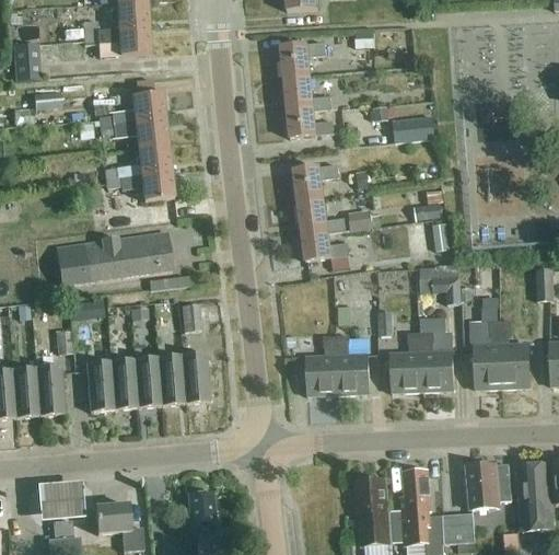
[(287,0),(288,10),(317,9),(316,0),(287,0)]
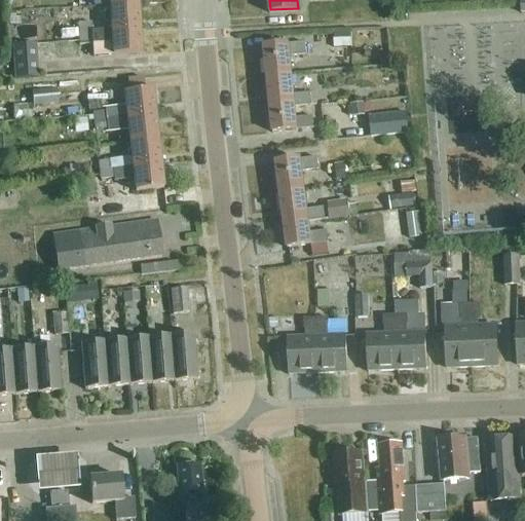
[(139,1),(111,2),(112,27),(140,26),(139,1)]
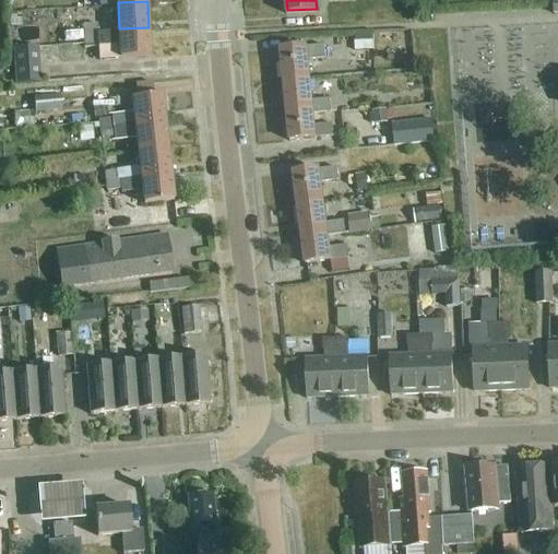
[(21,13),(10,13),(10,24),(21,24),(21,13)]
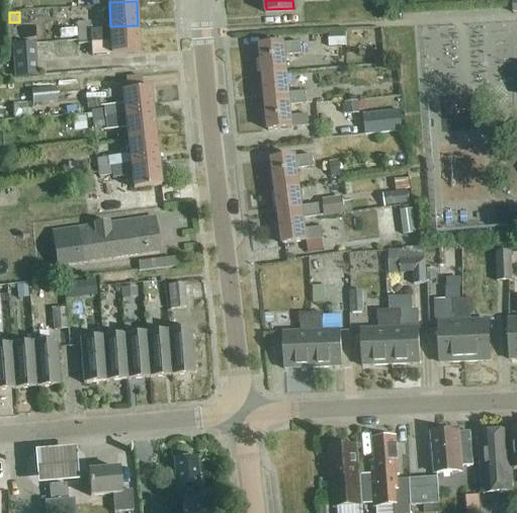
[(91,18),(77,18),(78,37),(91,36),(91,26),(91,18)]
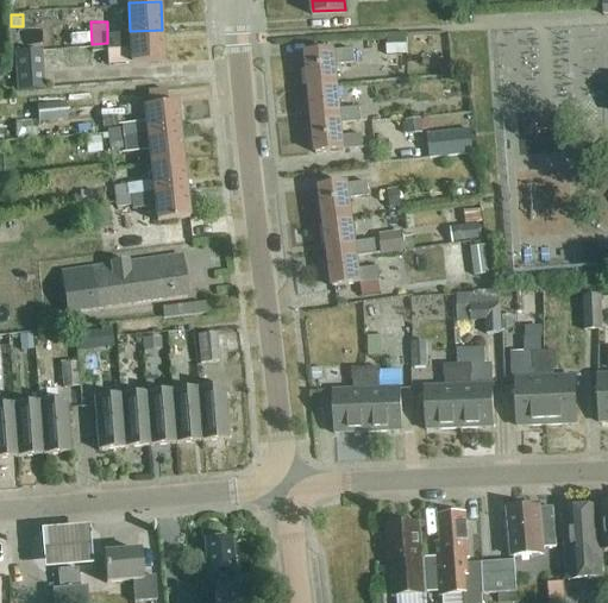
[(130,31),(107,31),(107,43),(107,46),(131,45),(132,61),(163,58),(162,30),(130,31)]
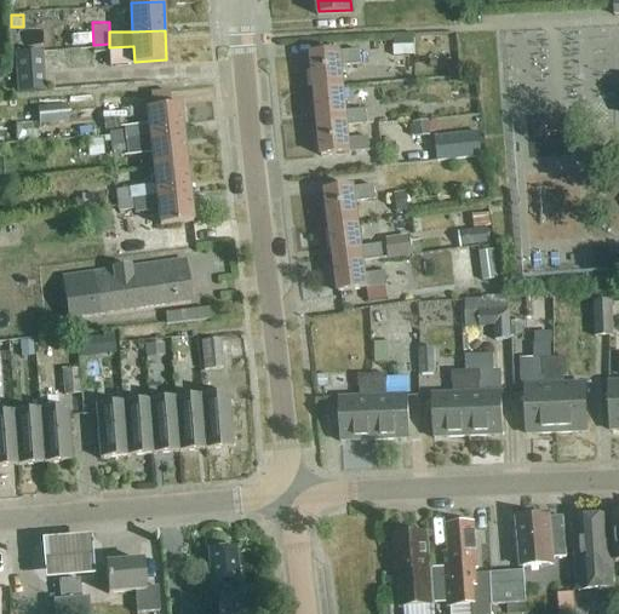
[(315,85),(344,82),(343,63),(362,61),(361,46),(311,51),(315,85)]
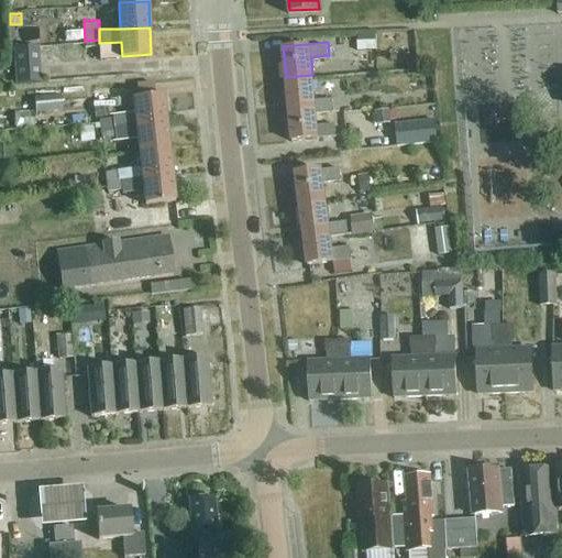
[(15,80),(42,79),(40,43),(13,45),(15,80)]
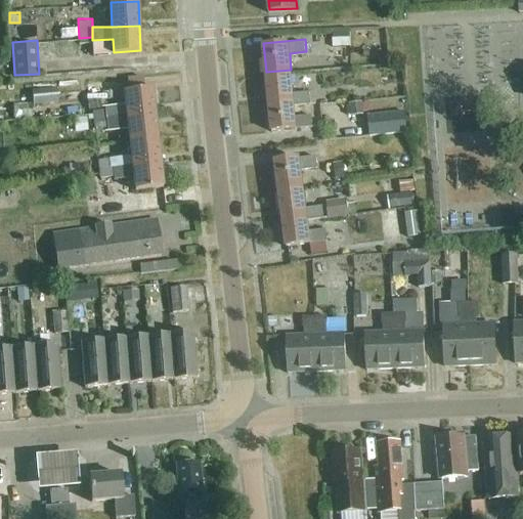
[(291,70),(266,72),(269,100),(294,97),(316,95),(316,89),(310,89),(310,88),(293,90),(291,70)]
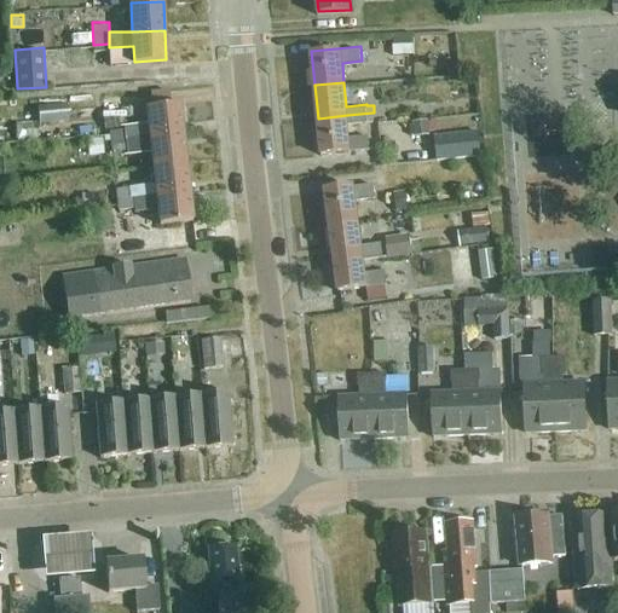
[(68,99),(38,103),(40,120),(69,117),(68,99)]
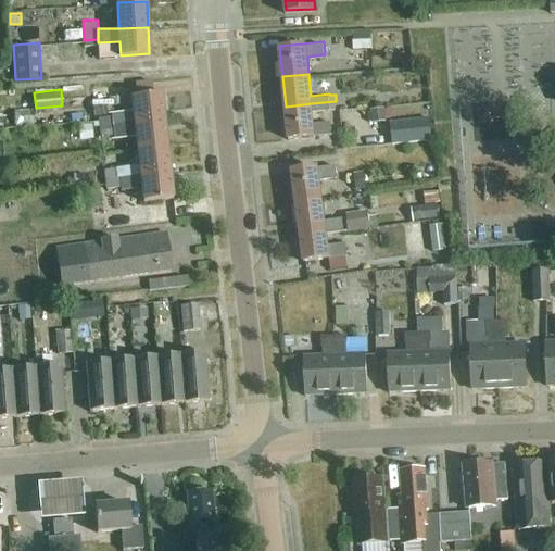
[(161,91),(133,95),(134,110),(113,112),(113,113),(99,115),(99,125),(114,123),(135,121),(164,117),(161,91)]
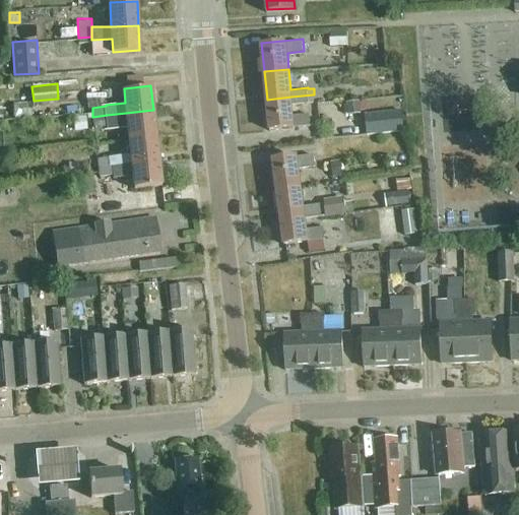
[(105,105),(105,100),(113,100),(113,88),(101,88),(101,90),(86,91),(87,106),(105,105)]
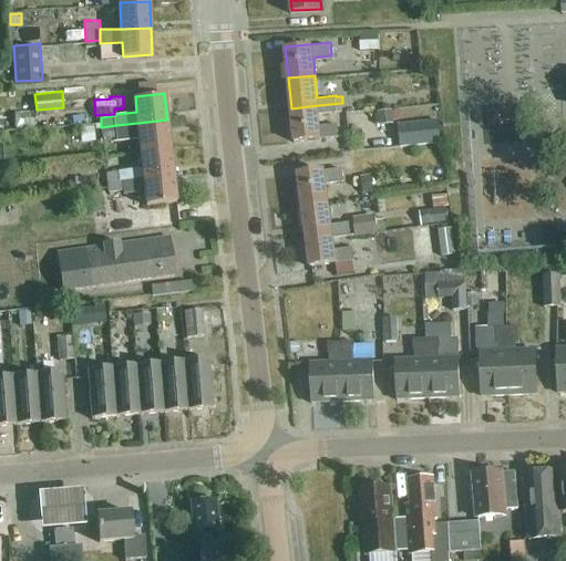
[(342,103),(318,105),(291,108),(294,139),(339,135),(338,122),(320,124),(319,112),(337,110),(343,108),(342,103)]
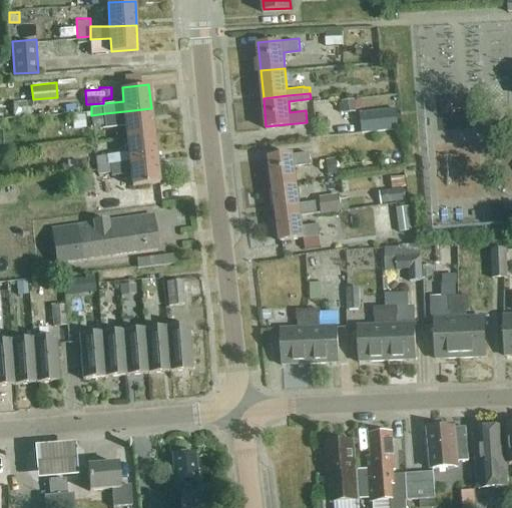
[(342,98),(344,111),(357,109),(355,96),(342,98)]
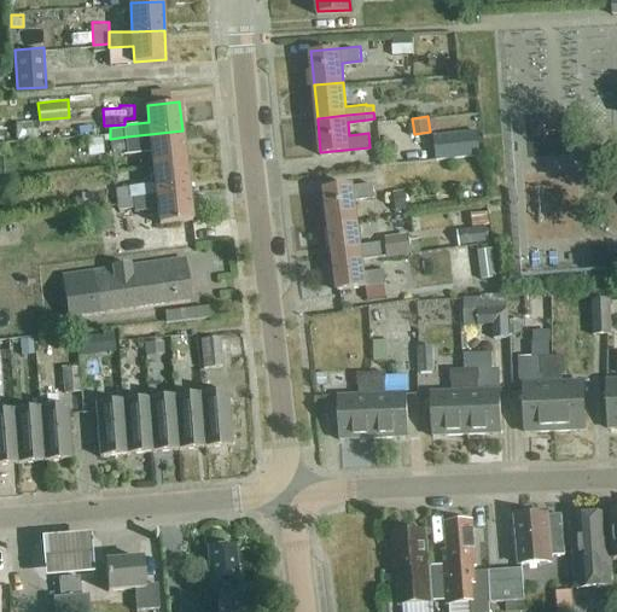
[(16,137),(39,135),(38,118),(15,120),(16,137)]
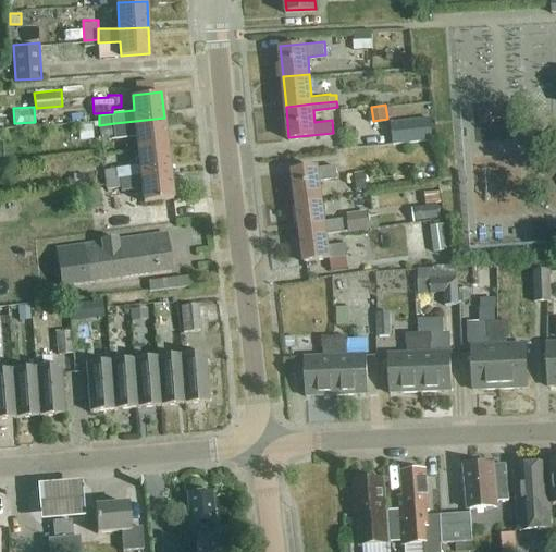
[(391,119),(394,142),(435,137),(433,113),(391,119)]
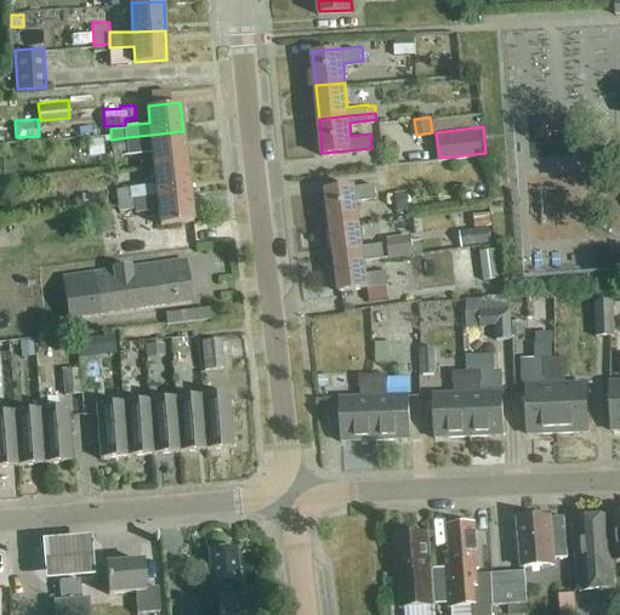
[(187,160),(183,131),(151,135),(154,164),(187,160)]
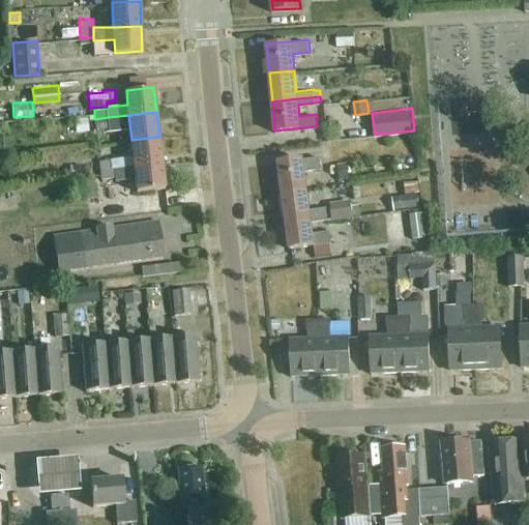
[(95,128),(110,126),(109,117),(94,119),(95,128)]
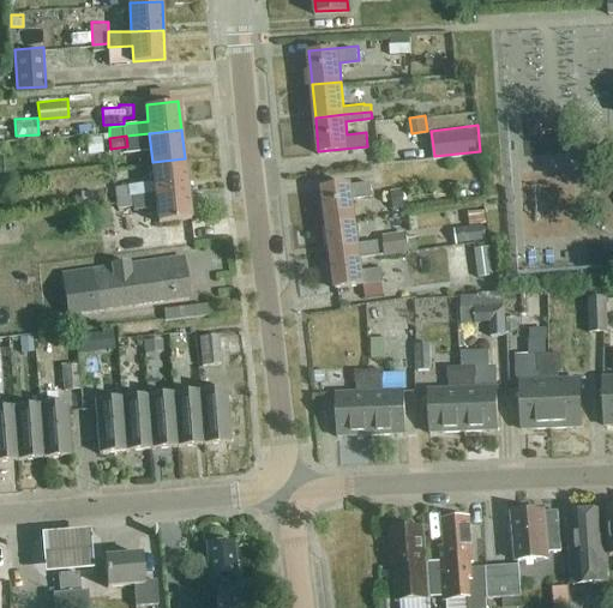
[(185,158),(152,162),(156,191),(187,187),(185,158)]
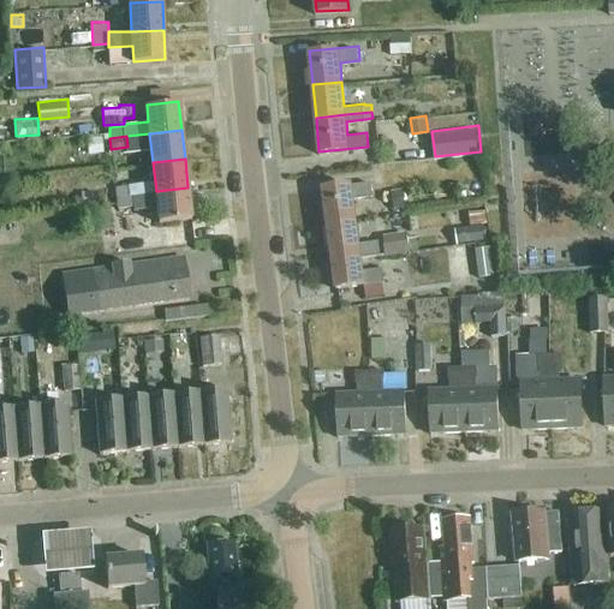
[(327,220),(357,216),(355,197),(373,195),(371,180),(323,186),(327,220)]
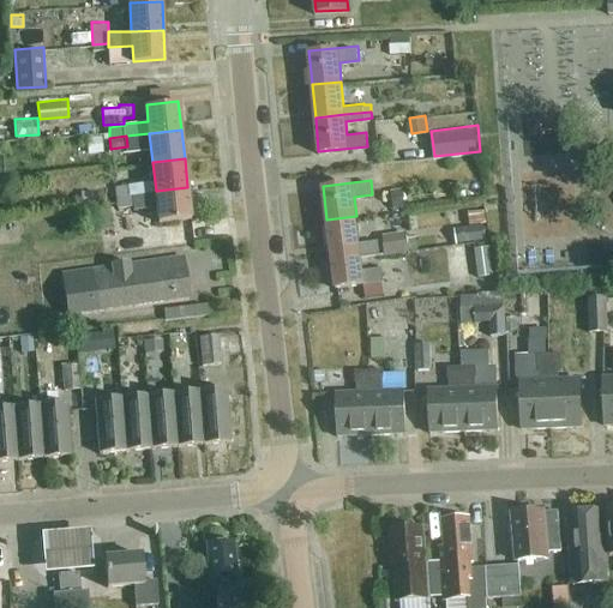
[(115,185),(119,205),(134,203),(132,182),(115,185)]
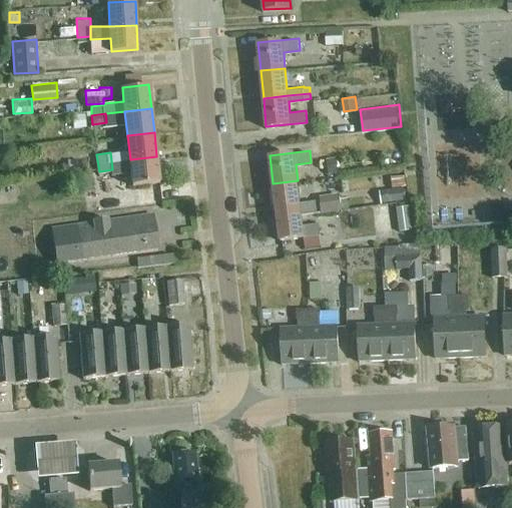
[(156,156),(130,159),(132,183),(159,180),(156,156)]
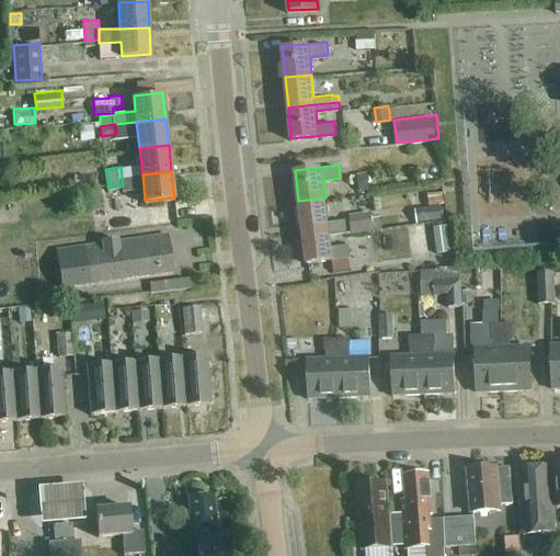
[(367,172),(356,173),(358,190),(369,189),(367,172)]
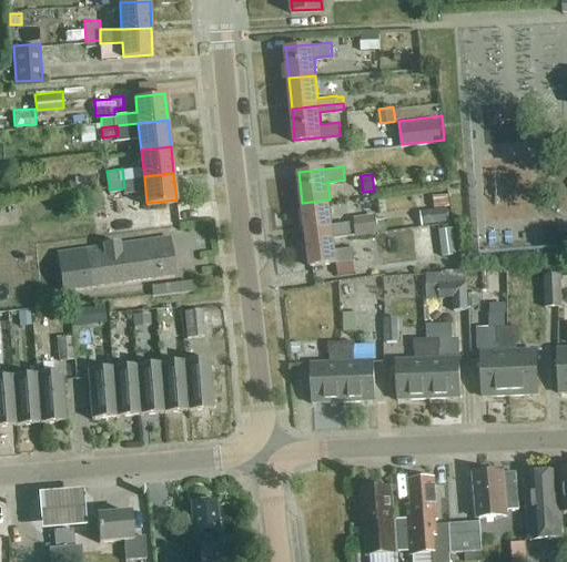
[(448,191),(433,193),(434,205),(451,203),(448,191)]
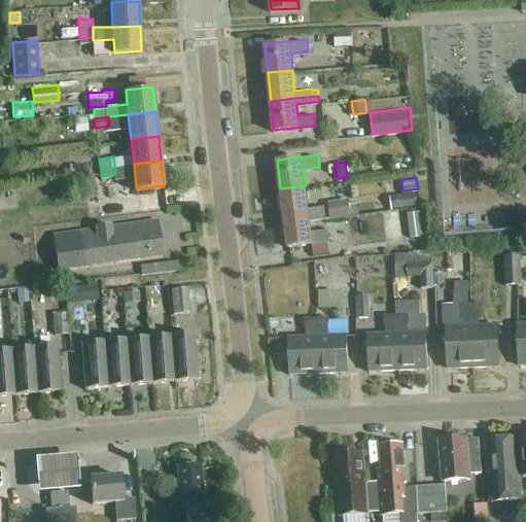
[(308,206),(306,185),(280,188),(284,217),(326,211),(325,204),(308,206)]
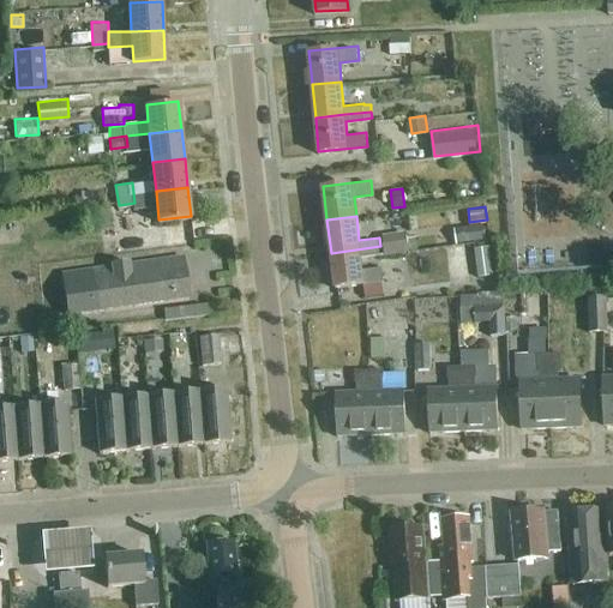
[(482,223),(455,227),(456,241),(485,238),(482,223)]
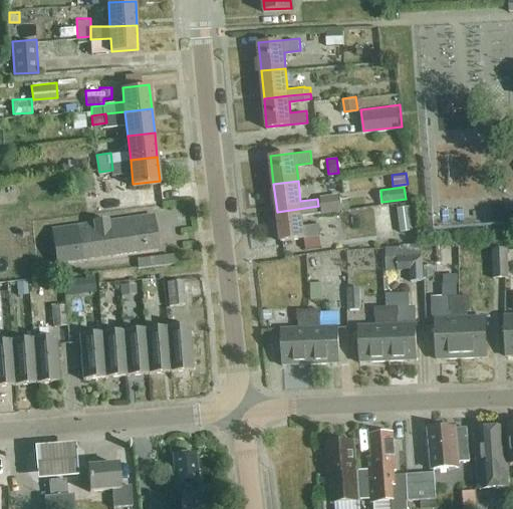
[(321,194),(323,211),(342,209),(340,192),(321,194)]
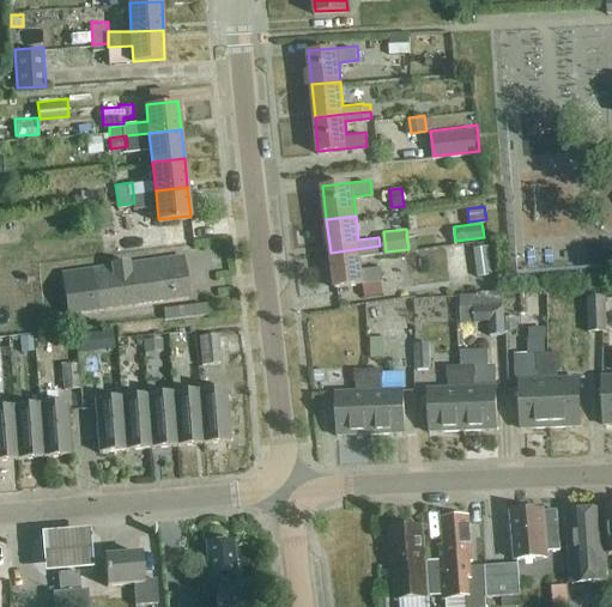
[(492,271),(488,243),(474,246),(478,273),(492,271)]
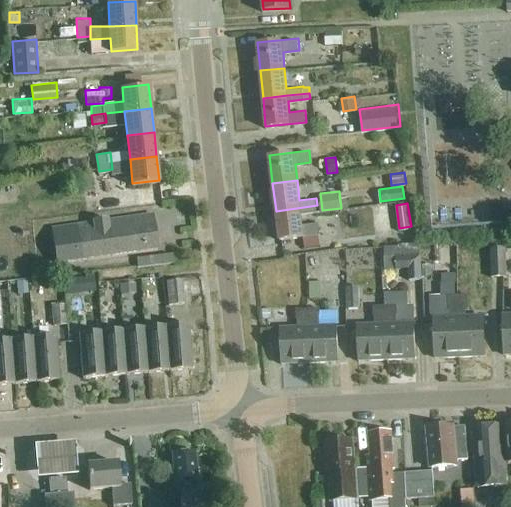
[(317,205),(276,211),(280,238),(304,235),(320,233),(319,221),(302,223),(301,213),(318,211),(317,205)]
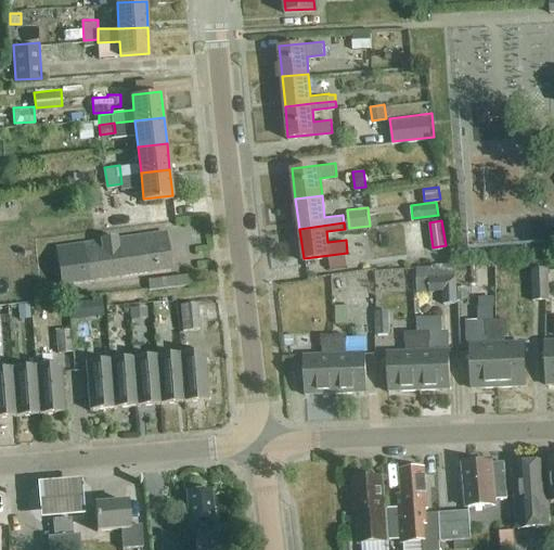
[(169,257),(166,230),(55,245),(61,282),(171,267),(169,257)]
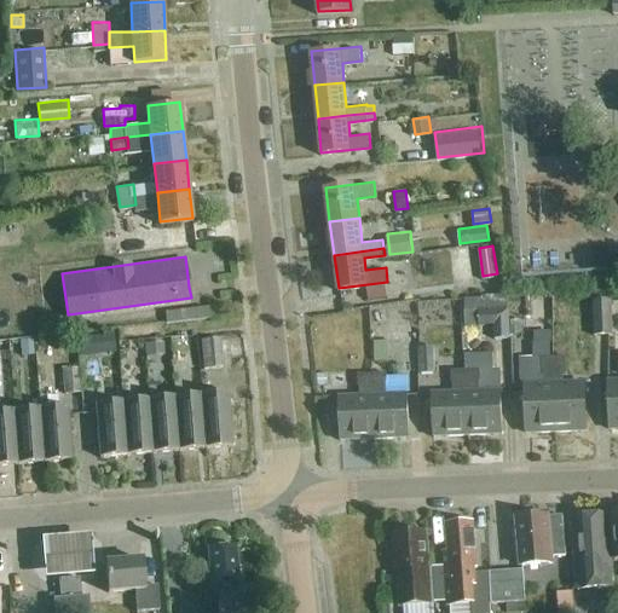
[(390,294),(387,282),(368,284),(369,296),(390,294)]
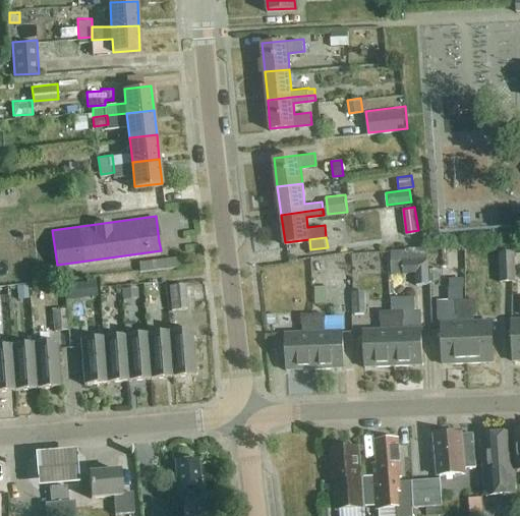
[(392,248),(393,271),(404,270),(404,271),(415,271),(416,282),(429,281),(428,256),(427,256),(427,244),(406,246),(406,247),(392,248)]
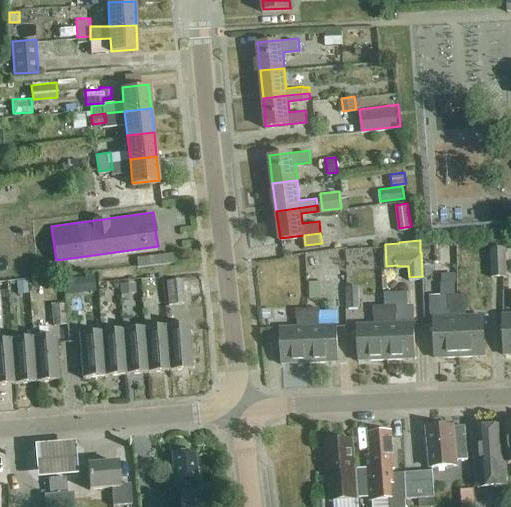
[(507,274),(506,245),(490,245),(491,275),(507,274)]
